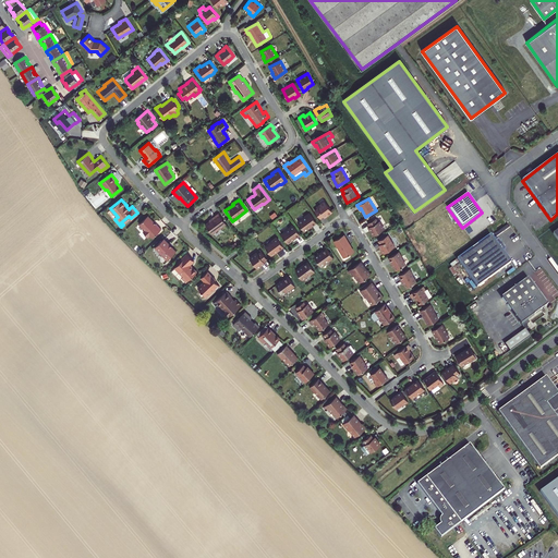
[(323,216),(324,217),(331,211),(325,201),(317,207),(317,208),(314,210),(320,218),(323,216)]
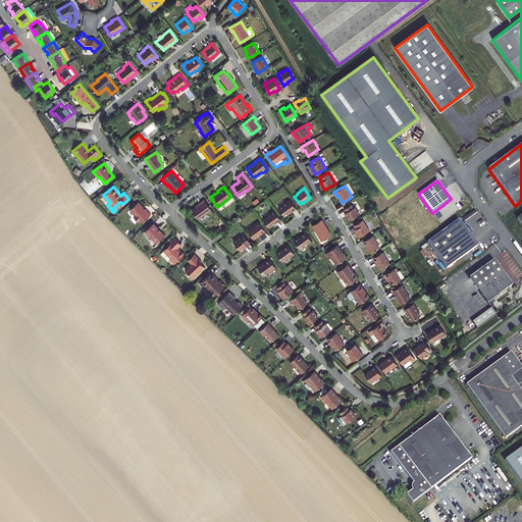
[(211,209),(204,199),(201,202),(201,203),(192,210),(199,218),(211,209)]
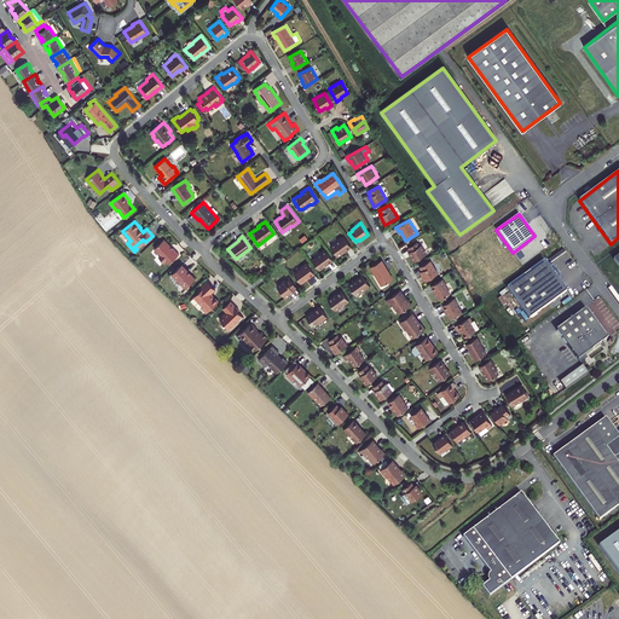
[(346,250),(351,247),(342,236),(337,239),(339,241),(330,247),(337,256),(346,250)]
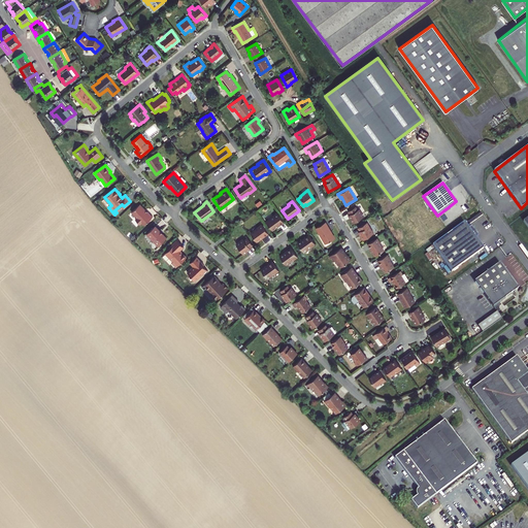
[(456,201),(437,216),(438,217),(457,202),(456,201)]
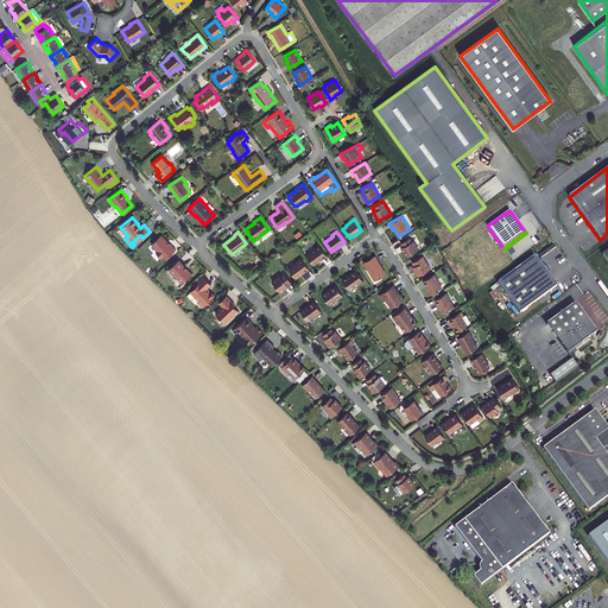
[(168,241),(160,235),(152,244),(158,251),(156,252),(160,258),(163,255),(165,259),(169,255),(170,257),(173,252),(176,249),(170,244),(169,245),(166,242),(168,241)]
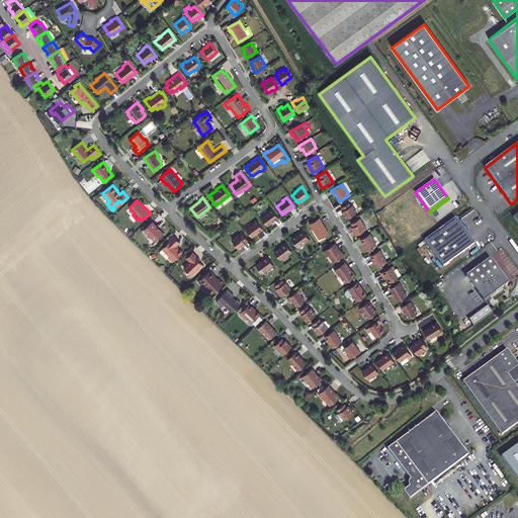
[(344,209),(343,210),(347,218),(357,211),(353,204),(352,204),(350,201),(342,206),(344,209)]
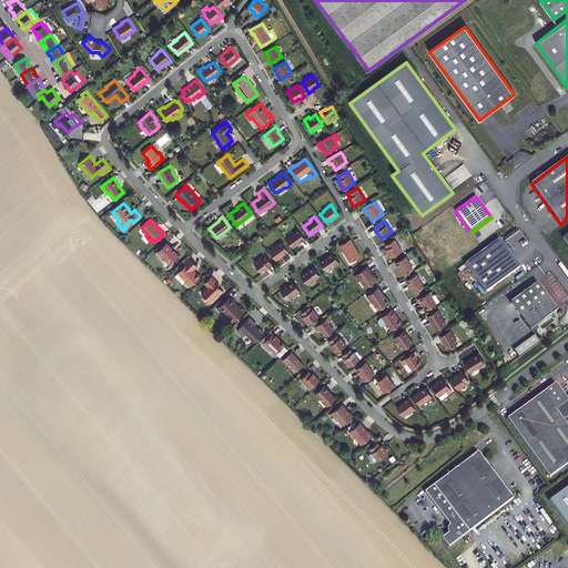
[(301,242),(305,239),(297,229),(293,232),(293,233),(286,239),(293,247),(300,242),(301,242)]
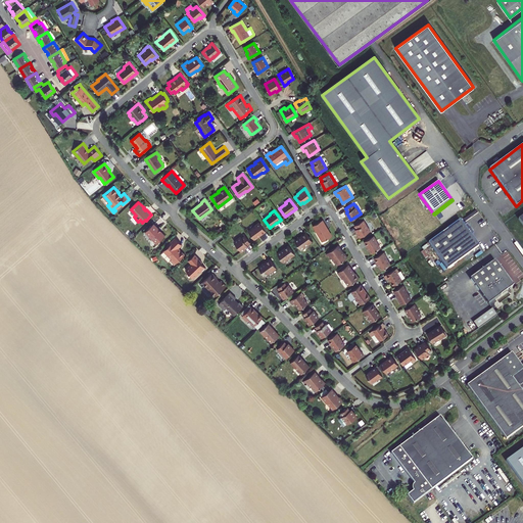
[(323,241),(331,236),(325,226),(326,226),(322,220),(313,226),(317,234),(318,233),(323,241)]
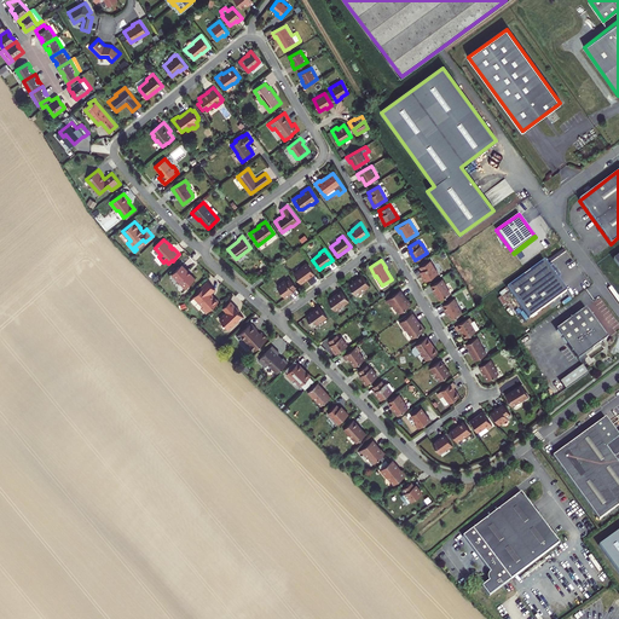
[(429,260),(420,267),(421,271),(420,272),(426,281),(438,273),(429,260)]
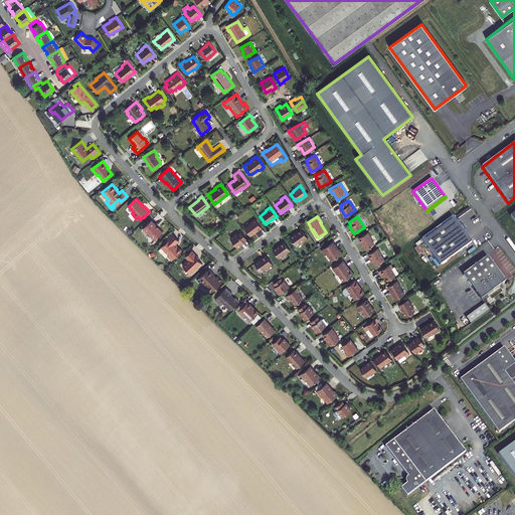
[(421,239),(441,265),(472,242),(464,232),(467,230),(460,220),(457,222),(453,216),(421,239)]
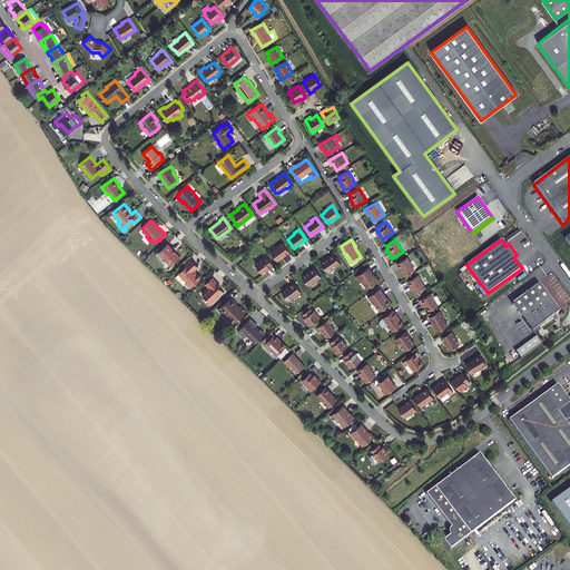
[(285,255),(290,252),(282,242),(277,245),(277,246),(271,252),(277,261),(284,255),(285,255)]
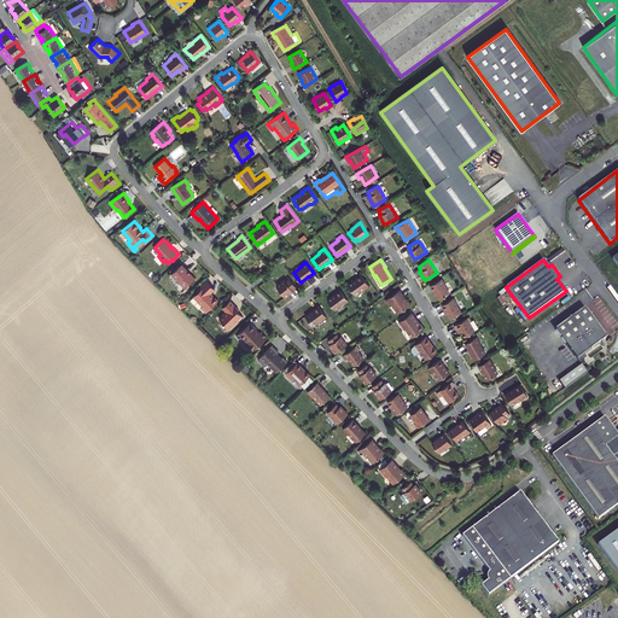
[(194,278),(181,263),(172,273),(185,287),(194,278)]
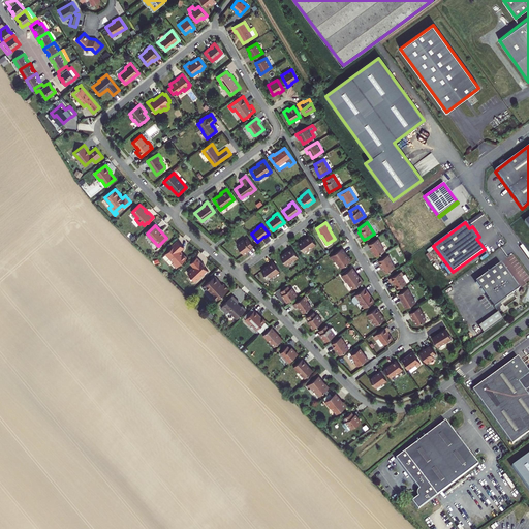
[(316,245),(309,235),(305,238),(305,239),(298,244),(304,252),(311,247),(311,248),(316,245)]
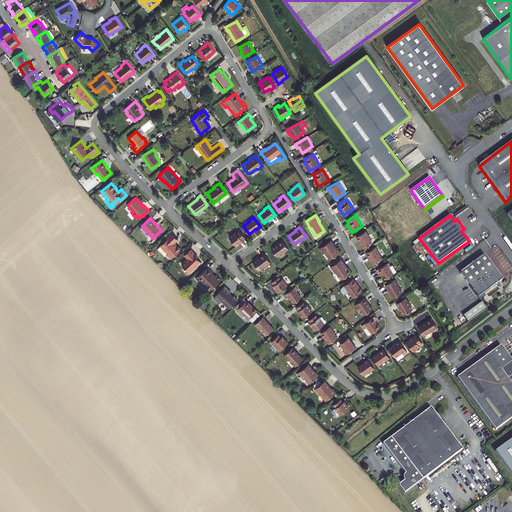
[(242,239),(245,237),(240,230),(237,232),(236,231),(229,236),(236,246),(243,241),(242,239)]
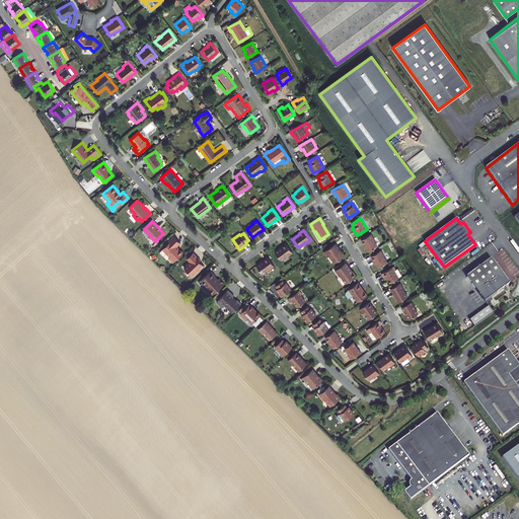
[(371,233),(361,239),(364,244),(368,251),(377,246),(373,239),(374,238),(371,233)]
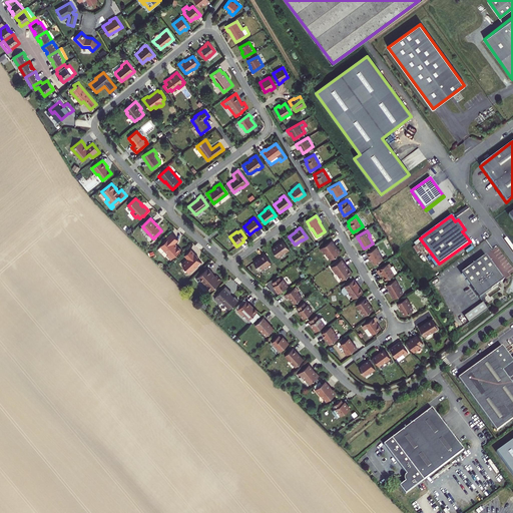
[(166,254),(170,260),(181,249),(176,245),(174,242),(178,239),(172,233),(166,238),(167,239),(160,245),(168,253),(166,254)]
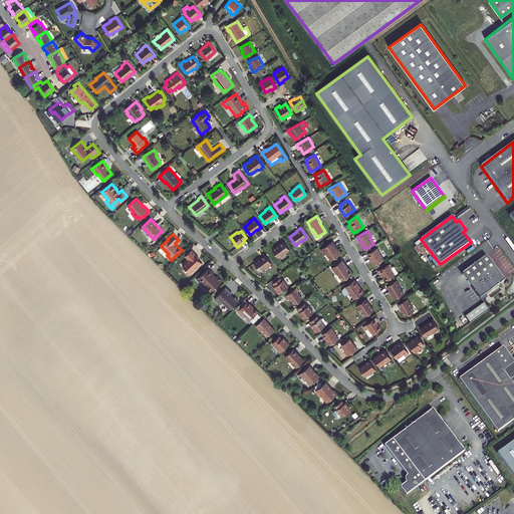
[(290,250),(283,241),(278,244),(279,244),(272,249),(278,257),(284,253),(285,253),(290,250)]
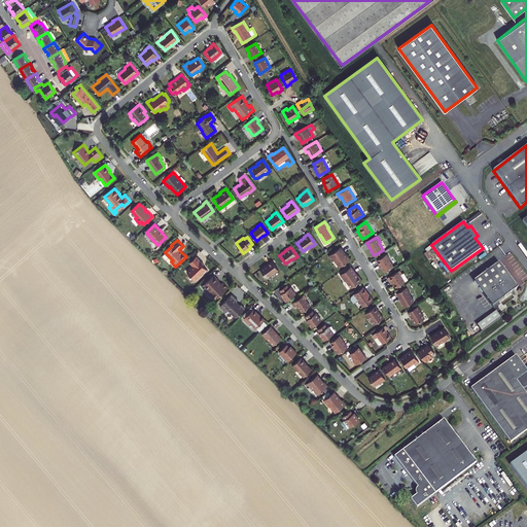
[(340,267),(350,258),(347,254),(346,255),(345,256),(343,253),(344,252),(340,247),(329,255),(330,257),(334,260),(335,259),(340,267)]
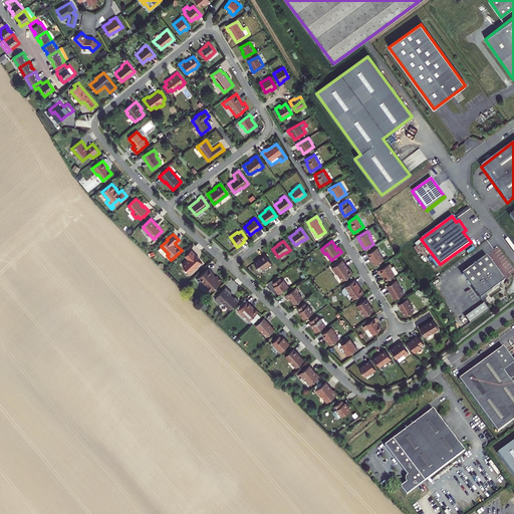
[(367,253),(369,258),(370,258),(374,265),(383,260),(378,253),(379,252),(376,247),(367,253)]
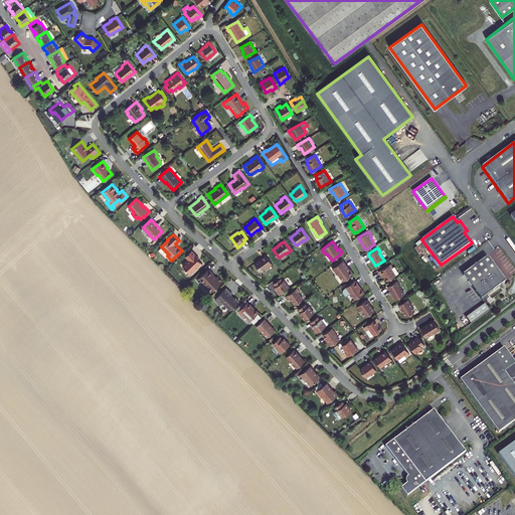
[(196,255),(191,250),(185,256),(188,260),(182,266),(190,274),(197,267),(198,268),(202,265),(198,260),(195,256),(196,255)]
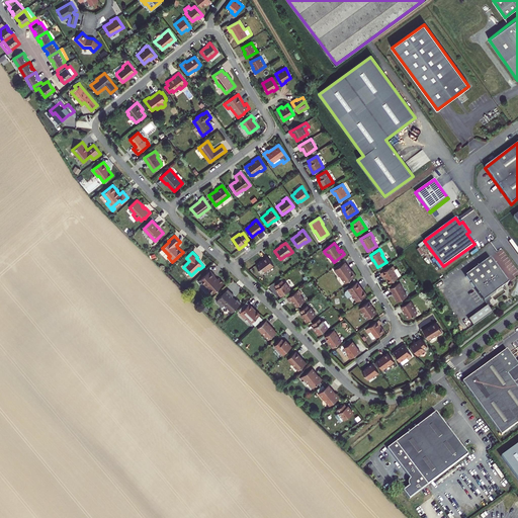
[(273,265),(267,256),(262,259),(263,260),(256,265),(262,273),(268,268),(269,269),(273,265)]
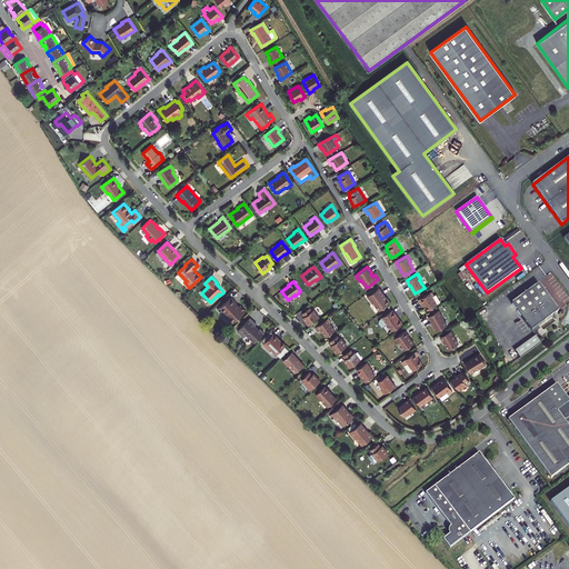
[(511,303),(531,331),(555,313),(556,308),(538,283),(511,303)]
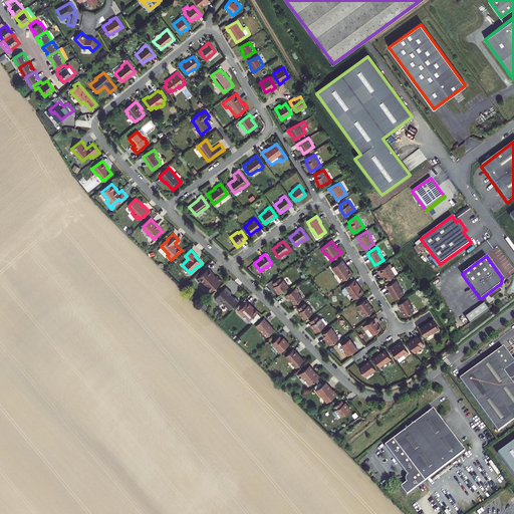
[(342,280),(352,273),(349,268),(348,269),(341,260),(331,267),(335,274),(337,273),(342,280)]
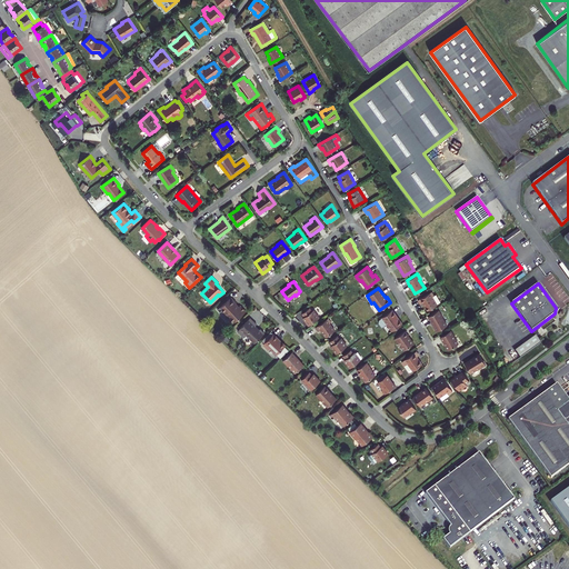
[(422,302),(427,310),(437,305),(437,303),(440,301),(436,295),(433,296),(431,291),(418,300),(420,303),(422,302)]
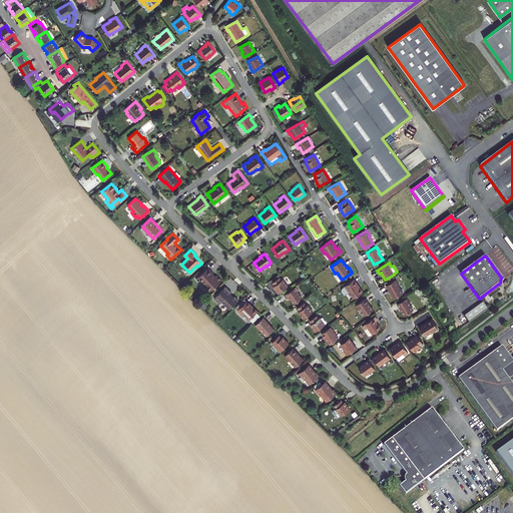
[(198,277),(208,288),(219,278),(216,275),(215,276),(212,273),(207,268),(198,277)]
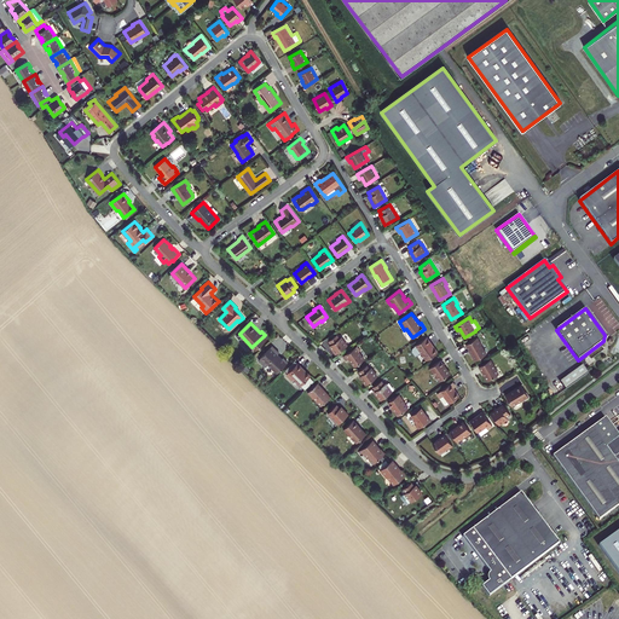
[(339,337),(336,334),(328,340),(330,343),(329,345),(335,353),(346,345),(340,336),(339,337)]
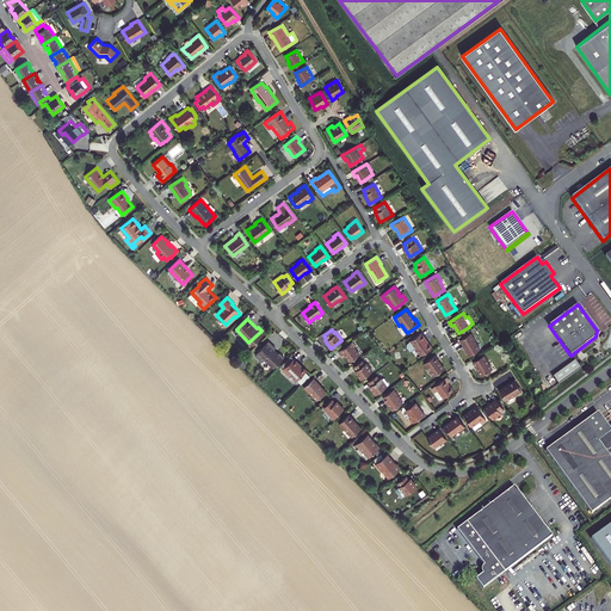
[(252,346),(264,334),(261,331),(248,343),(252,346)]
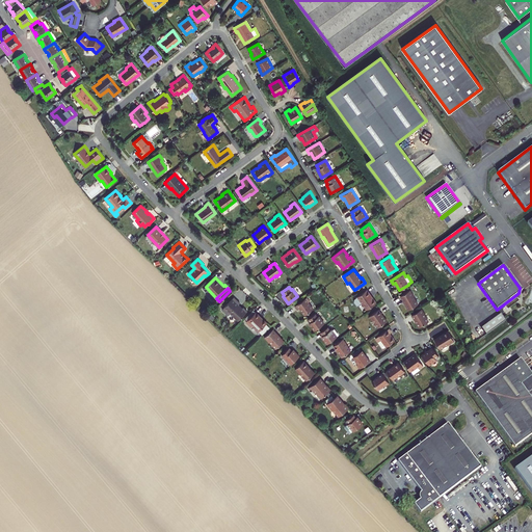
[(372,298),(370,296),(371,295),(367,289),(355,297),(355,298),(354,299),(353,301),(356,306),(361,302),(366,310),(376,302),(373,298),(372,298)]
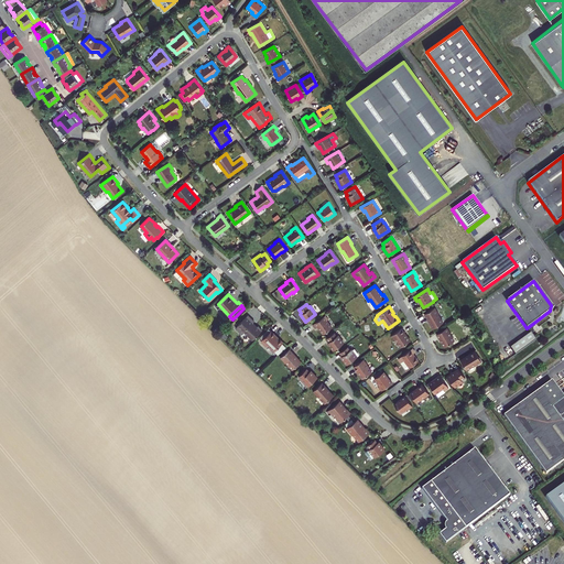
[(435,307),(424,314),(427,321),(429,320),(430,323),(429,324),(432,328),(443,323),(438,314),(435,307)]
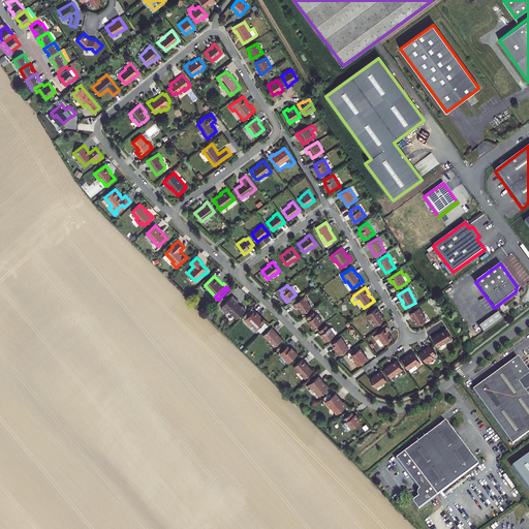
[(237,318),(246,309),(242,305),(241,306),(237,303),(239,301),(232,296),(220,307),(226,313),(228,311),(229,311),(232,314),(237,318)]
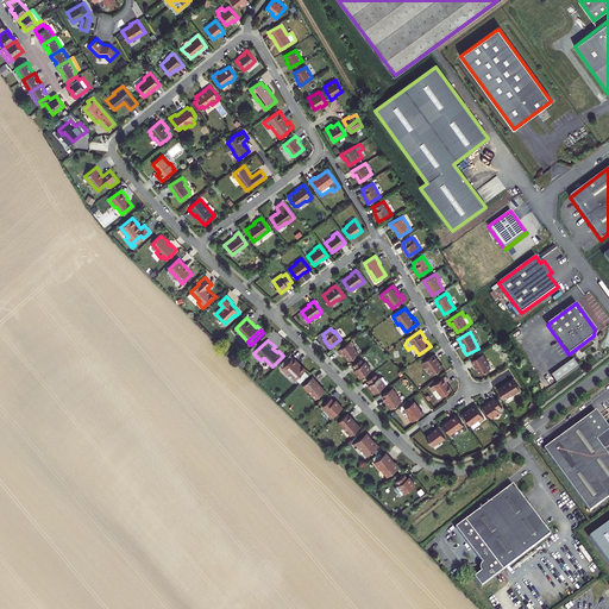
[(351,340),(338,350),(340,355),(343,352),(349,360),(358,353),(352,345),(353,344),(351,340)]
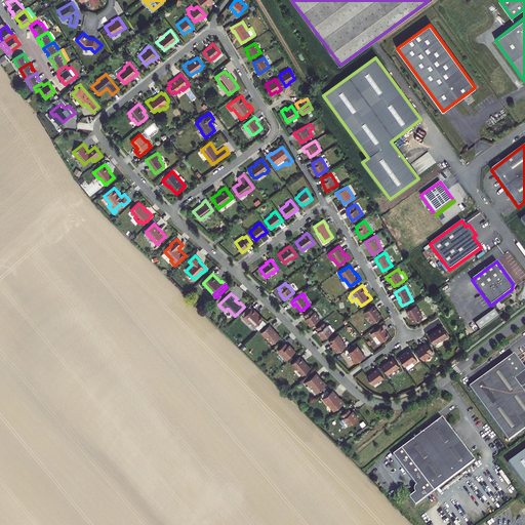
[(373,323),(381,317),(376,310),(373,305),(364,312),(367,317),(368,316),(373,323)]
